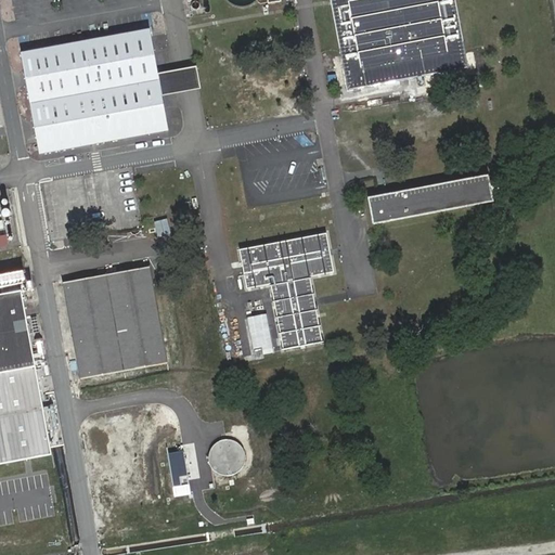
[(248,10),(255,7),(259,2),(260,0),(224,0),(229,4),(235,9),(242,10),(248,10)]
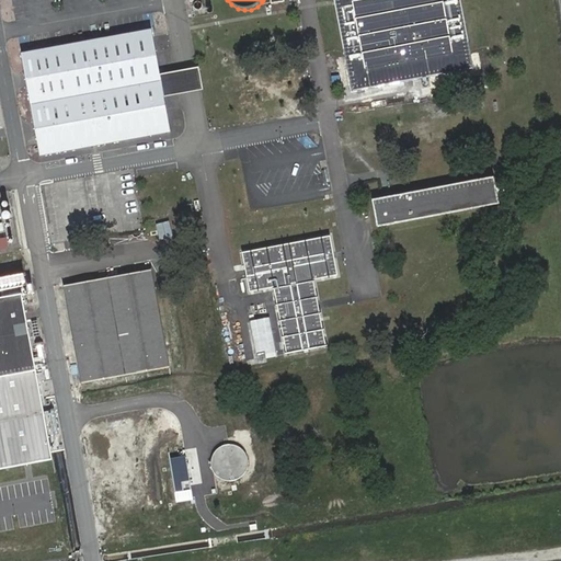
[(334,0),(335,2),(351,91),(352,94),(476,71),(474,69),(461,0),(334,0)]
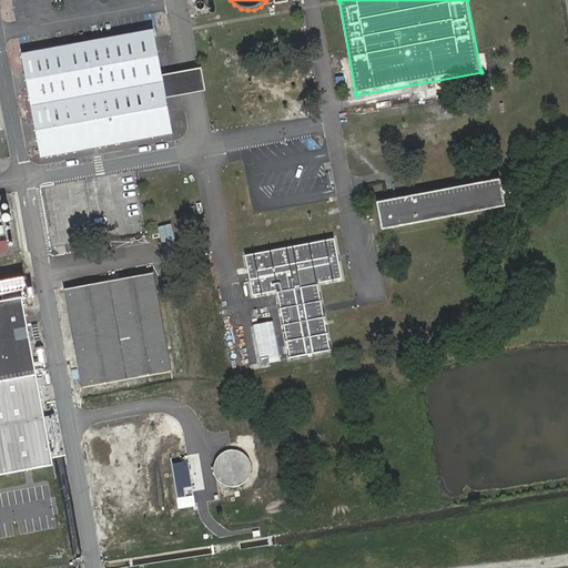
[(163,78),(153,30),(23,54),(43,158),(173,133),(166,100),(163,78)]
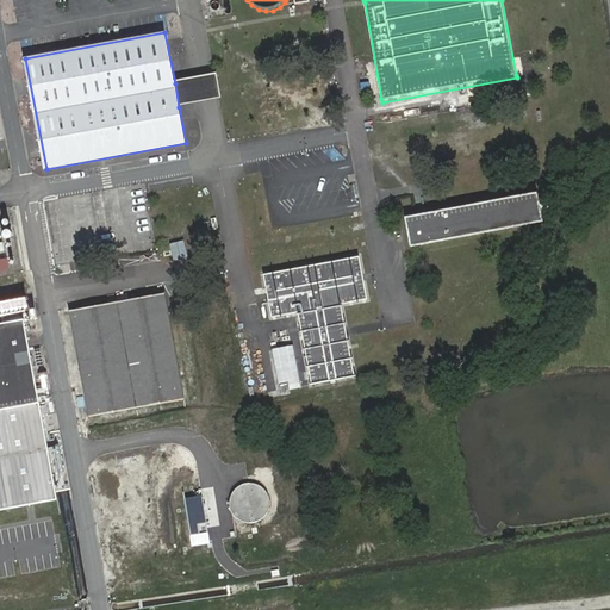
[(200,78),(175,83),(179,107),(206,103),(222,99),(217,75),(200,78)]
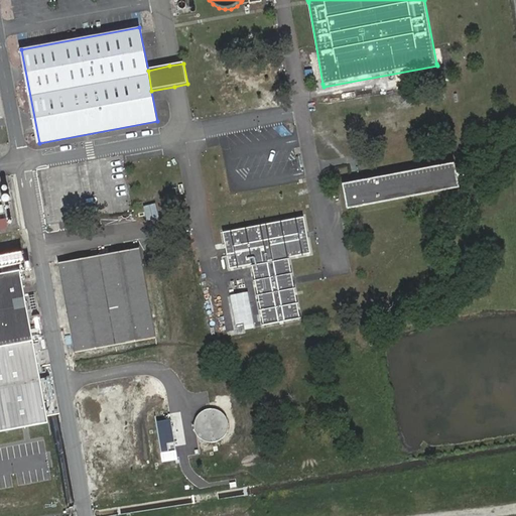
[(456,163),(342,184),(347,213),(461,190),(456,163)]
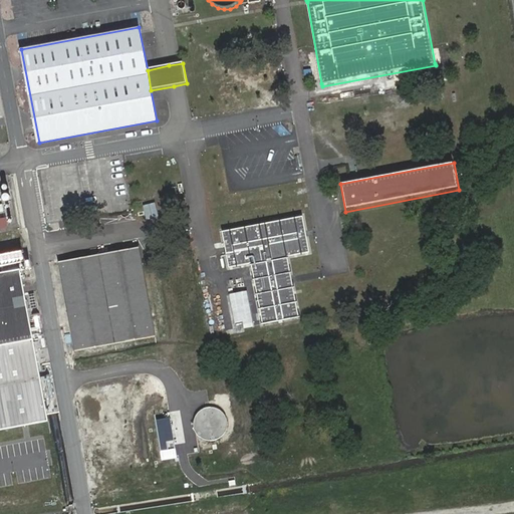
[(153,201),(141,204),(145,219),(157,216),(153,201)]
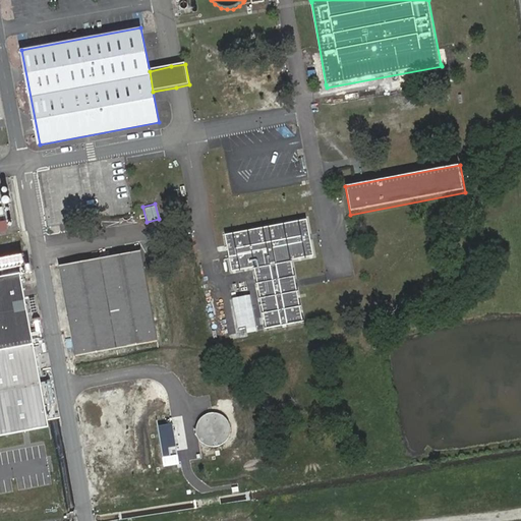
[(299,220),(221,234),(228,271),(250,267),(261,327),(296,321),(285,259),(306,255),(299,220)]
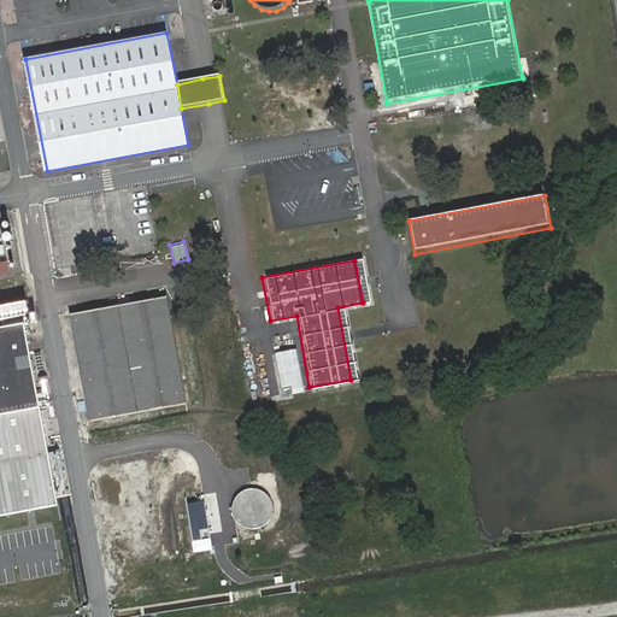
[(0,276),(11,274),(9,262),(0,263),(0,276)]
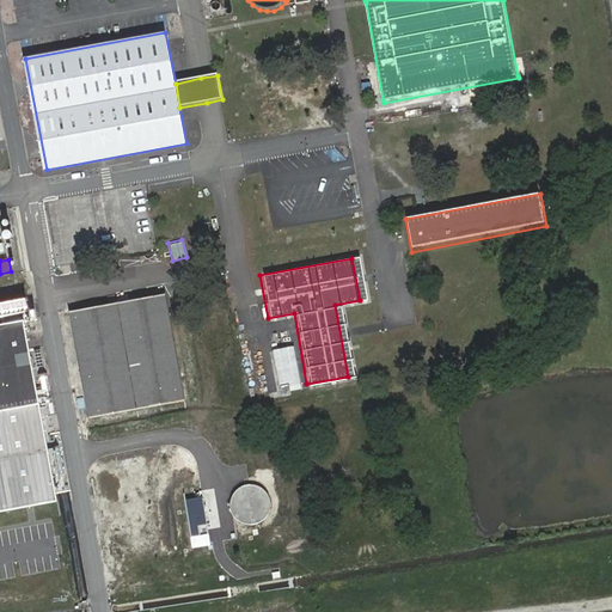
[(167,293),(78,312),(99,415),(189,396),(167,293)]
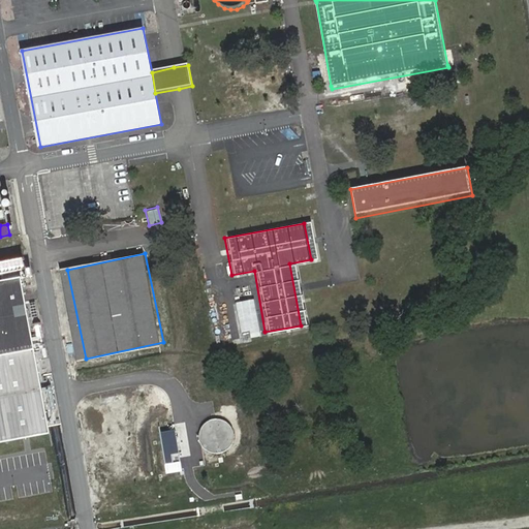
[(22,275),(0,279),(0,350),(35,344),(22,275)]
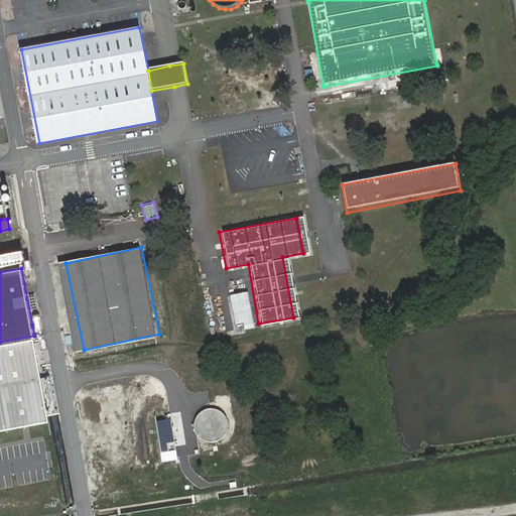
[(228,294),(235,328),(252,325),(245,290),(228,294)]
